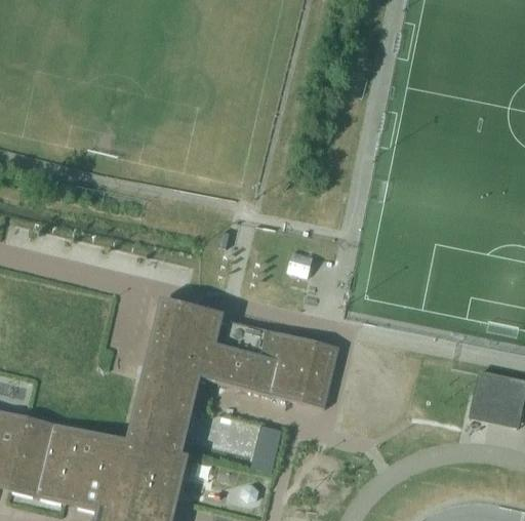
[(291,250),(286,272),(307,277),(312,256),(291,250)]
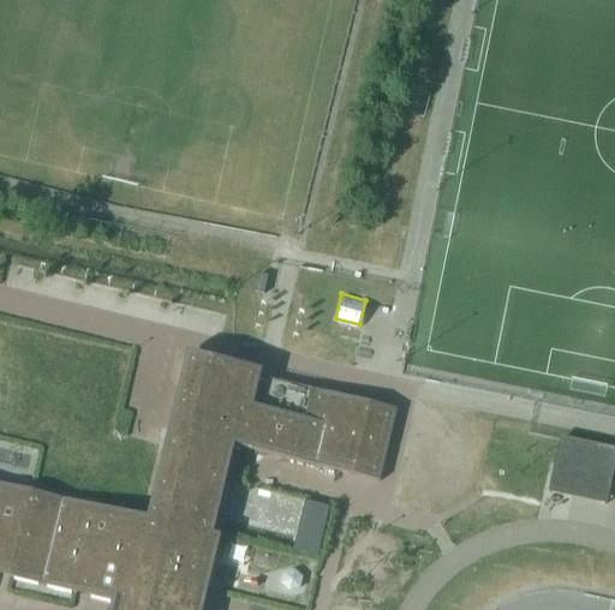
[(0,570),(9,573),(76,588),(119,599),(115,609),(193,609),(199,587),(230,460),(234,442),(380,477),(381,474),(375,473),(390,406),(396,407),(398,405),(185,354),(165,440),(147,514),(0,478),(0,570)]
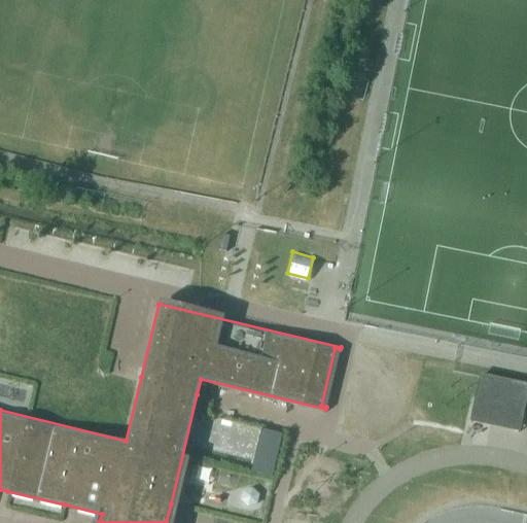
[(526,388),(526,382),(481,373),(471,413),(520,423),(526,388)]
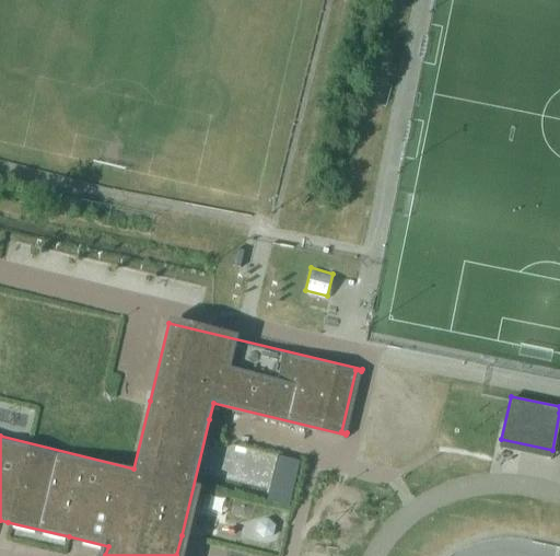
[(300,502),(306,456),(284,453),(278,499),(300,502)]
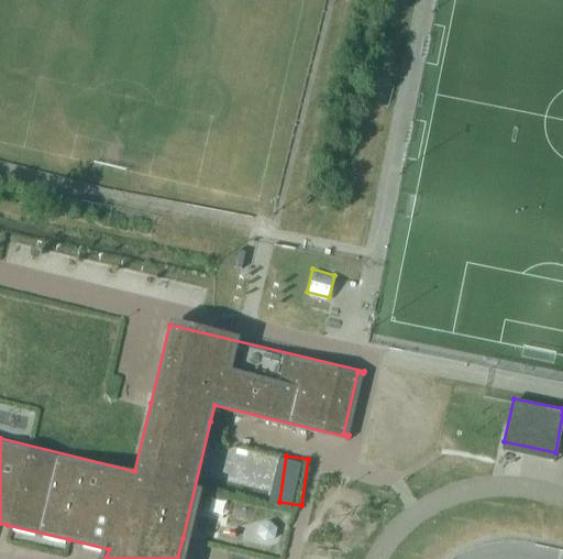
[(265,538),(274,535),(276,526),(269,519),(261,522),(258,532),(265,538)]
